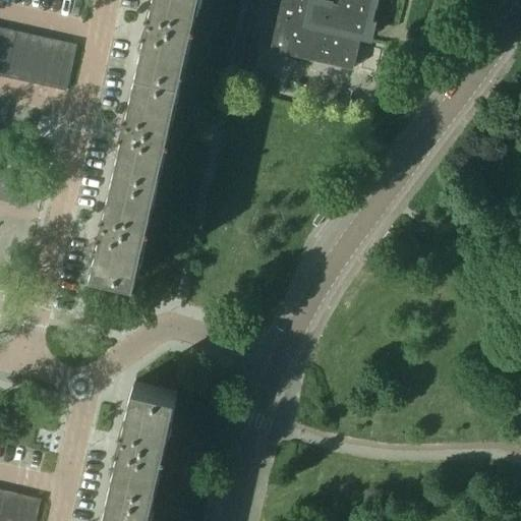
[(181,76),(198,0),(154,0),(147,33),(139,66),(181,76)]
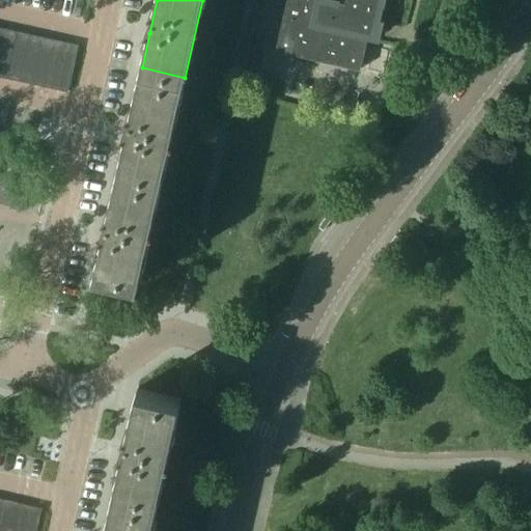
[(379,27),(381,21),(385,0),(286,0),(276,51),(360,71),(367,38),(376,40),(379,27)]
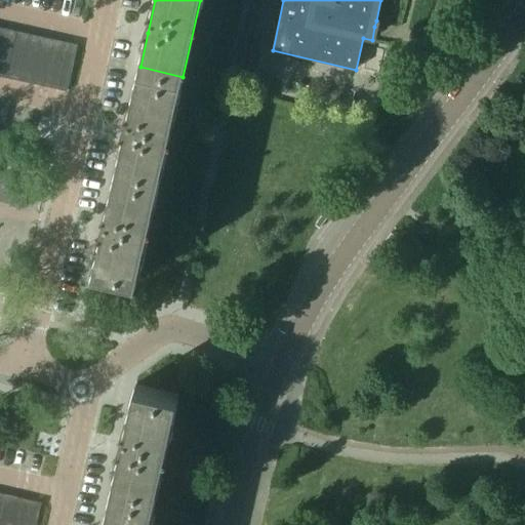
[(12,54),(17,31),(6,29),(1,52),(12,54)]
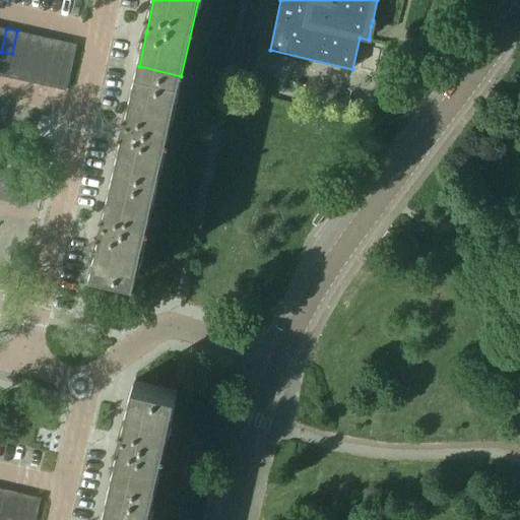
[(24,57),(29,34),(17,30),(12,54),(24,57)]
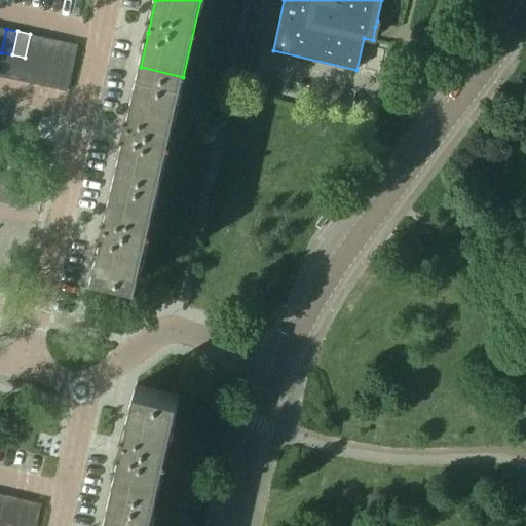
[(38,61),(43,37),(30,34),(25,58),(38,61)]
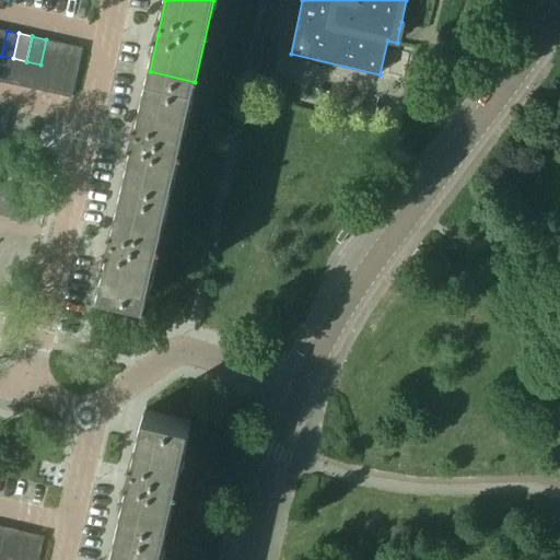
[(54,67),(59,43),(46,39),(41,65),(54,67)]
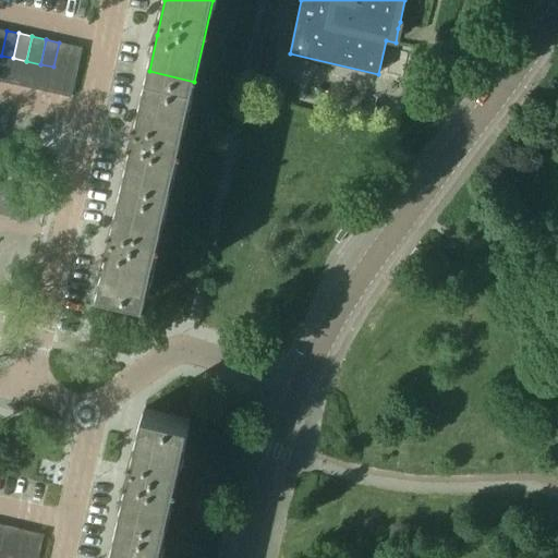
[(67,70),(72,45),(59,43),(53,67),(67,70)]
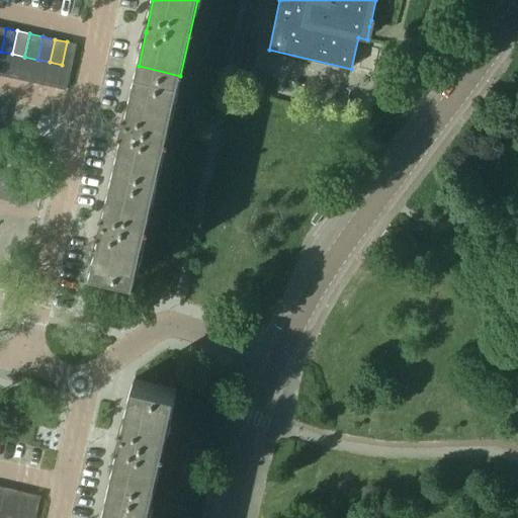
[(71,67),(76,45),(67,41),(62,65),(71,67)]
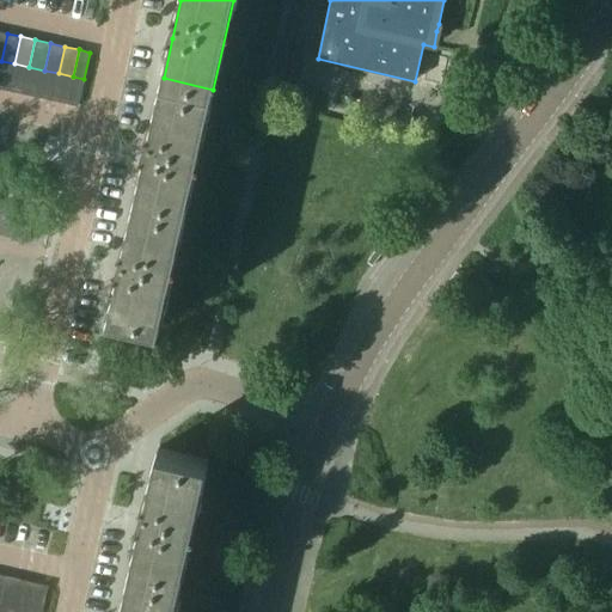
[(0,87),(8,90),(14,63),(1,61),(0,67),(0,87)]
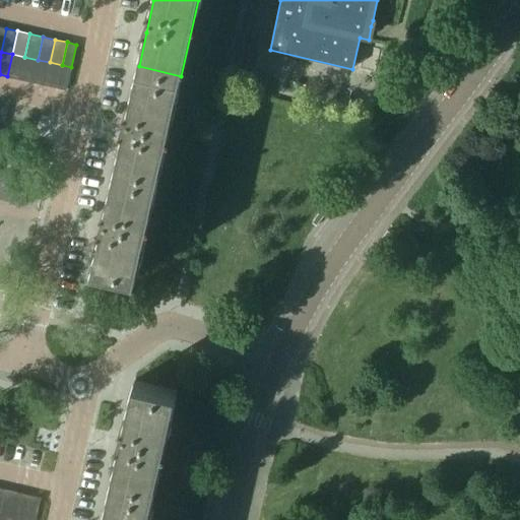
[(20,79),(24,57),(12,54),(7,76),(20,79)]
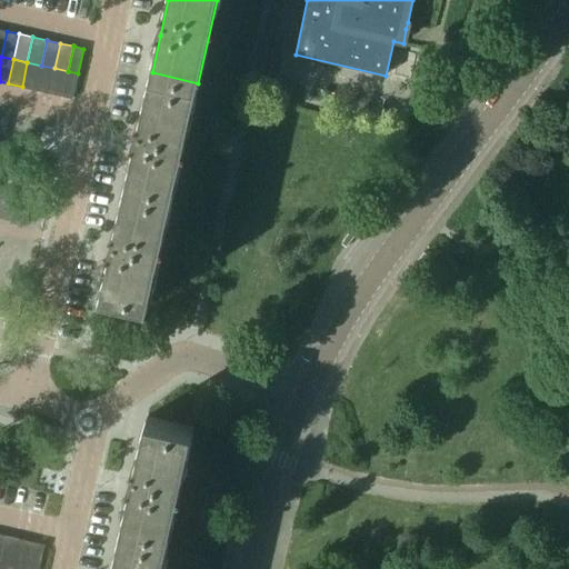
[(36,90),(41,66),(27,62),(22,87),(36,90)]
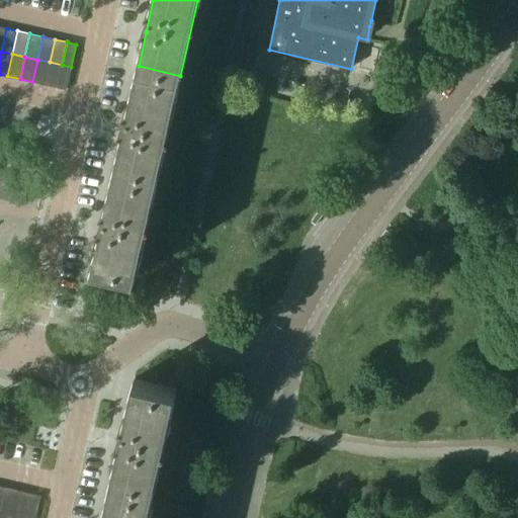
[(45,84),(50,62),(37,60),(32,82),(45,84)]
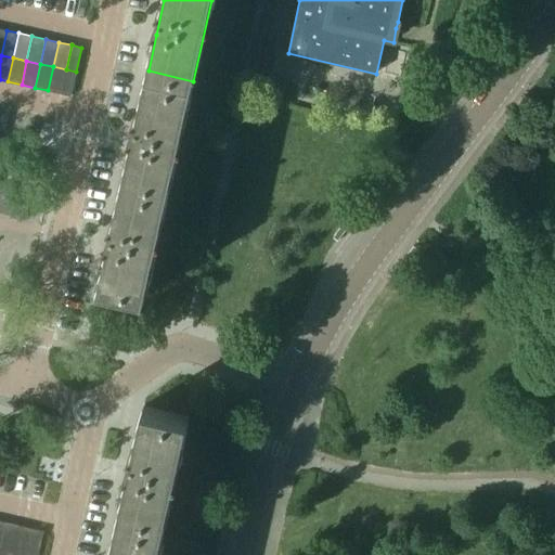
[(61,93),(66,69),(53,66),(48,90),(61,93)]
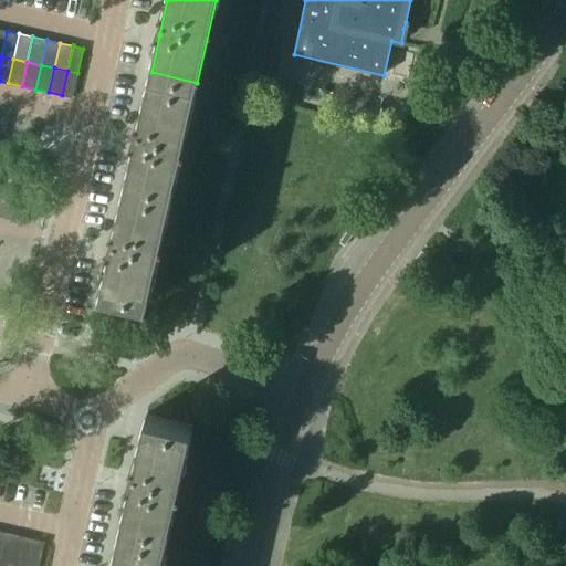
[(72,97),(77,73),(67,71),(62,95),(72,97)]
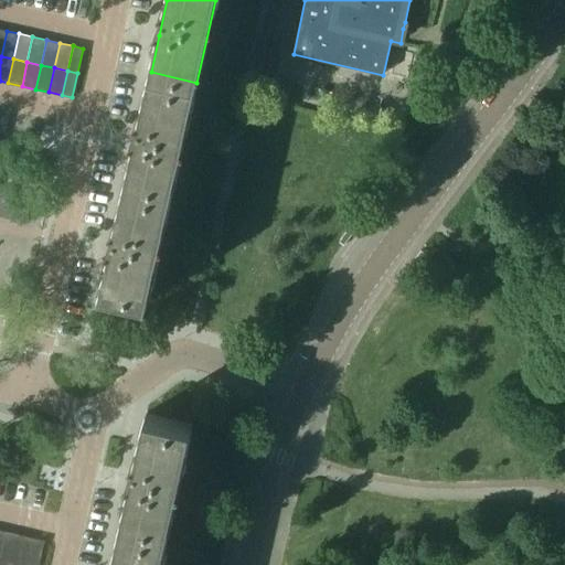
[(168,210),(196,83),(151,72),(135,145),(123,200),(168,210)]
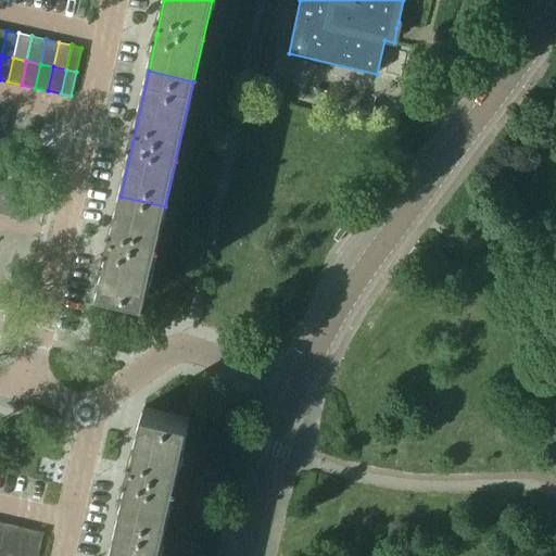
[(146,295),(165,206),(121,197),(109,249),(100,286),(146,295)]
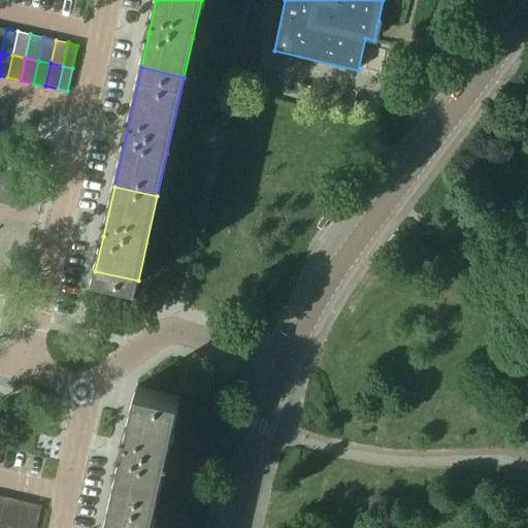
[(156,502),(179,396),(137,386),(122,453),(112,493),(156,502)]
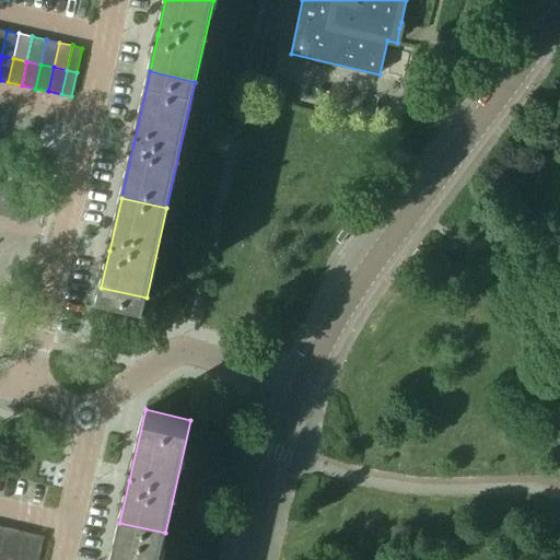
[(159,559),(165,533),(119,523),(111,559),(159,559)]
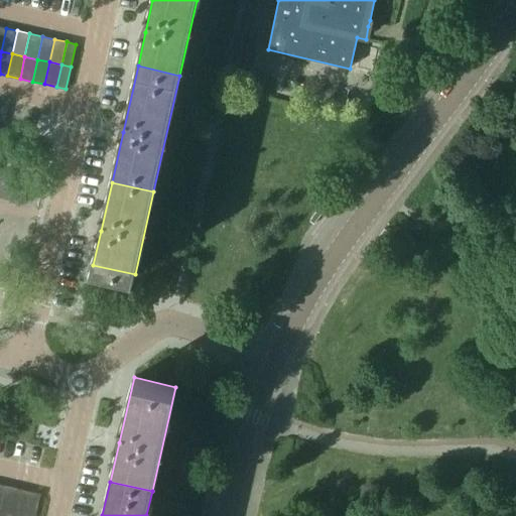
[(0,508),(11,511),(16,489),(4,486),(0,502),(0,508)]
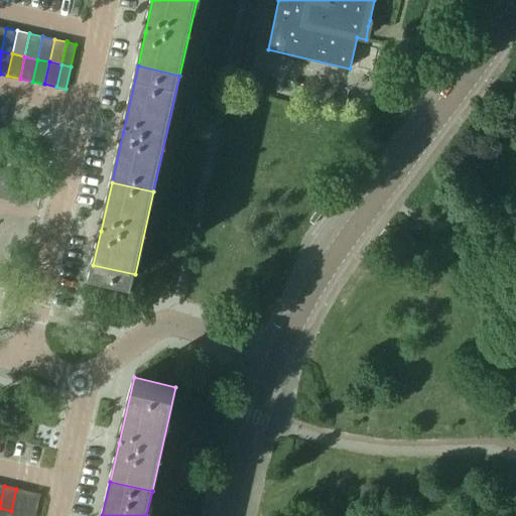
[(23,514),(28,491),(16,489),(11,511),(23,514)]
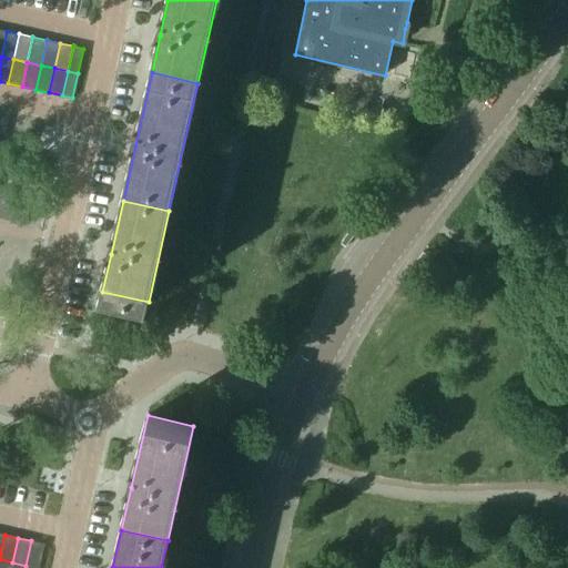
[(37,567),(39,567),(44,544),(31,540),(26,566),(37,567)]
